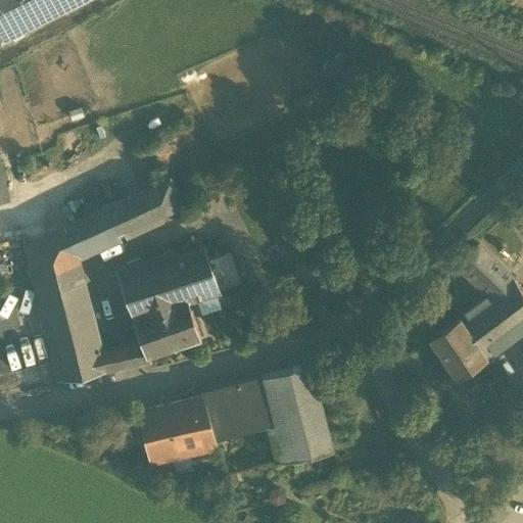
[(0,0),(0,41),(2,44),(90,0),(0,0)]
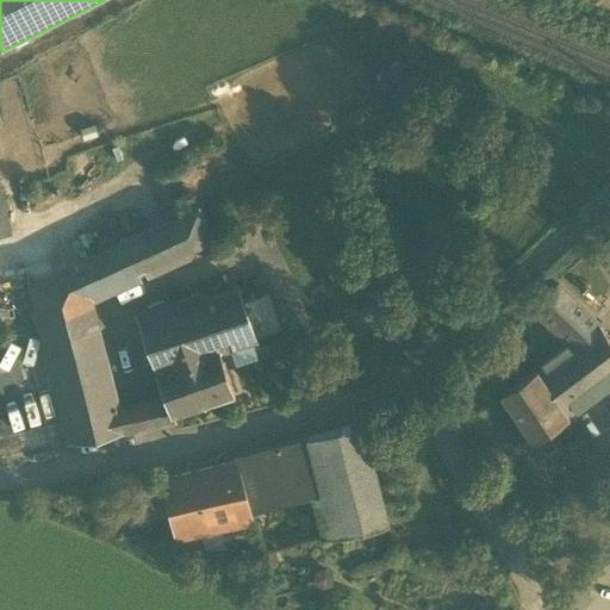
[(0,237),(11,235),(0,190),(0,237)]
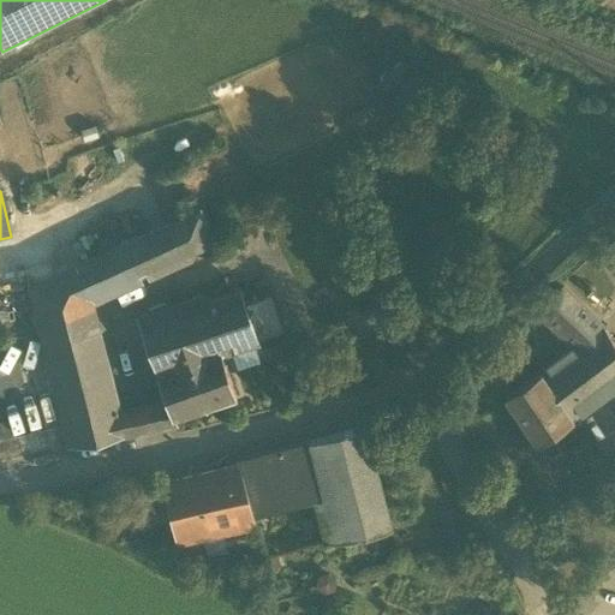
[(29,290),(42,346),(100,332),(93,299),(213,244),(201,210),(29,290)]
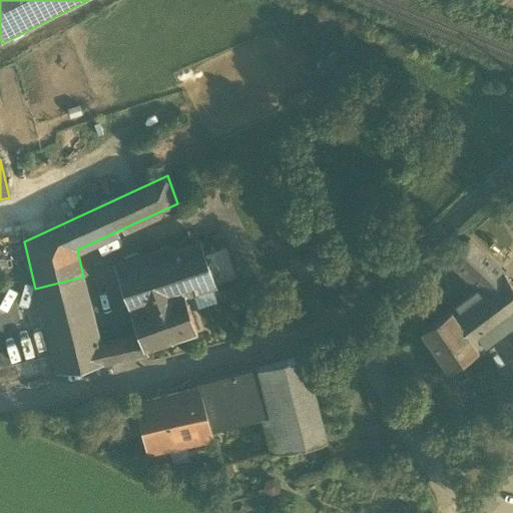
[(449,261),(479,289),(502,274),(499,270),(495,266),(470,241),(449,261)]
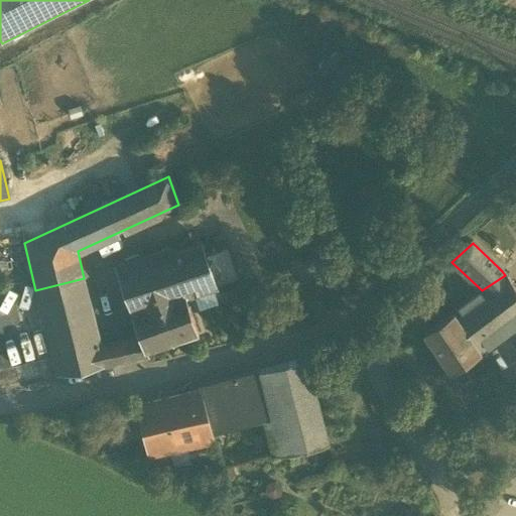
[(206,255),(202,244),(117,272),(132,315),(185,297),(185,299),(217,288),(217,286),(206,255)]
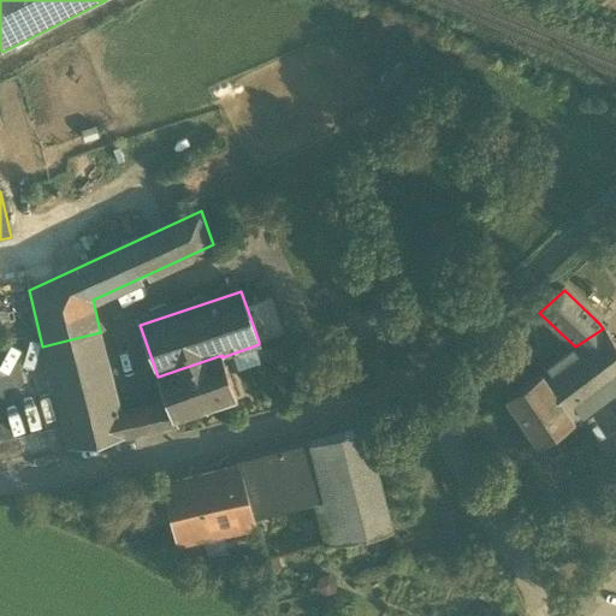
[(246,304),(259,342),(284,332),(272,296),(246,304)]
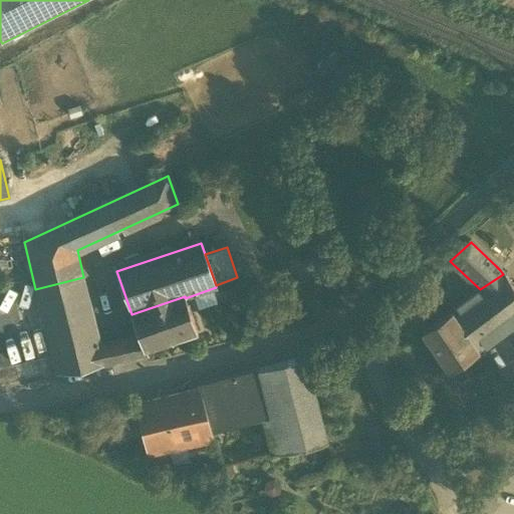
[(513,290),(503,274),(480,289),(453,310),(423,331),(450,371),(480,350),(513,324),(513,290)]
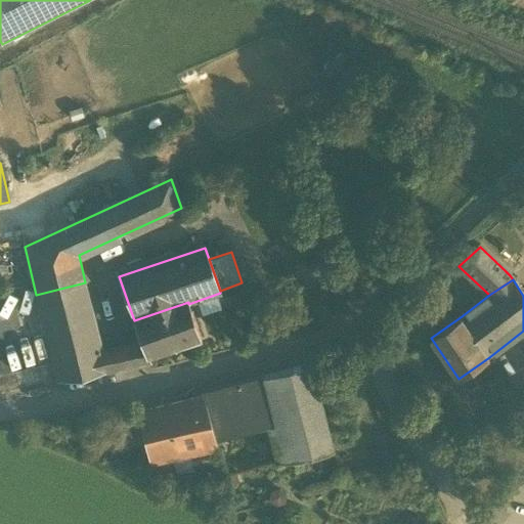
[(58,383),(97,374),(94,354),(103,352),(85,282),(36,295),(58,383)]
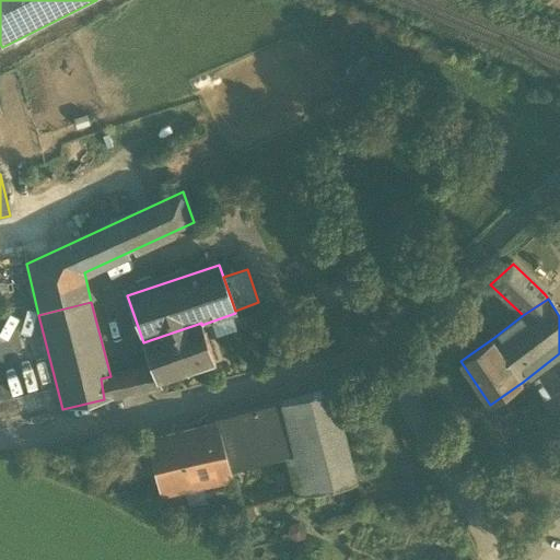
[(153,366),(159,382),(160,382),(214,363),(201,325),(201,323),(143,342),(153,366)]
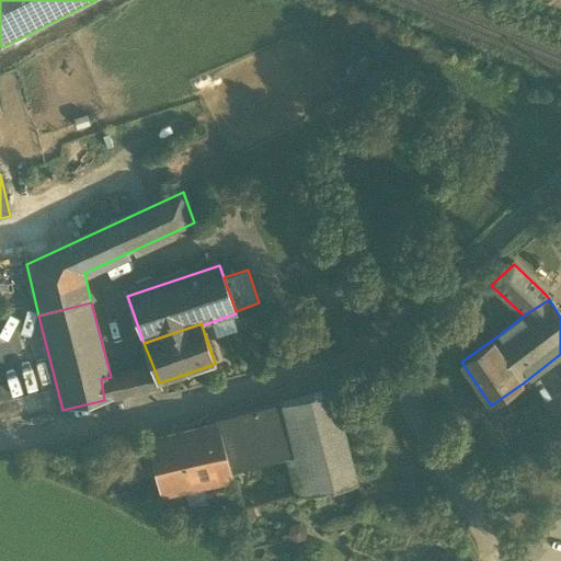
[(153,367),(142,369),(148,391),(161,388),(160,382),(159,382),(153,367)]
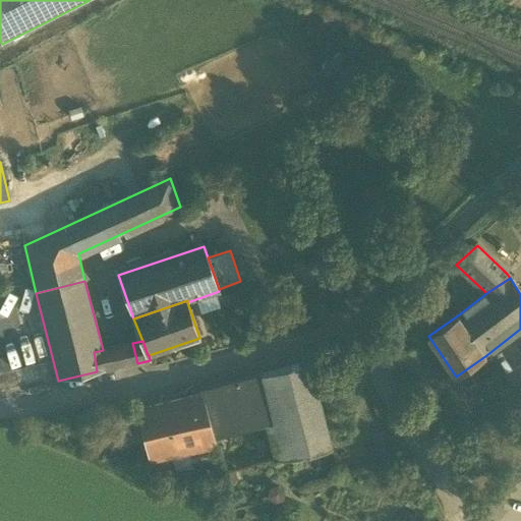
[(122,366),(137,363),(132,343),(118,347),(122,366)]
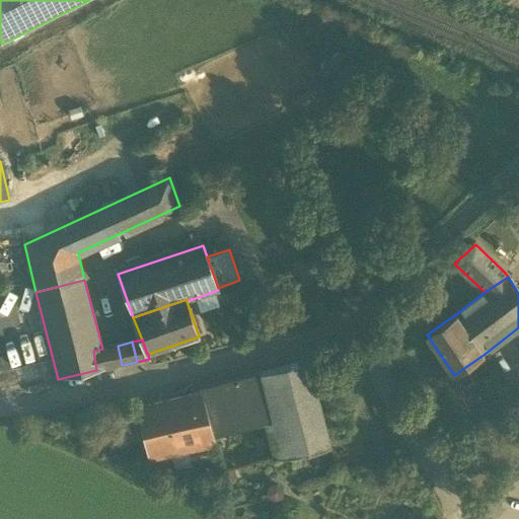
[(96,370),(122,365),(118,346),(102,349),(93,351),(96,370)]
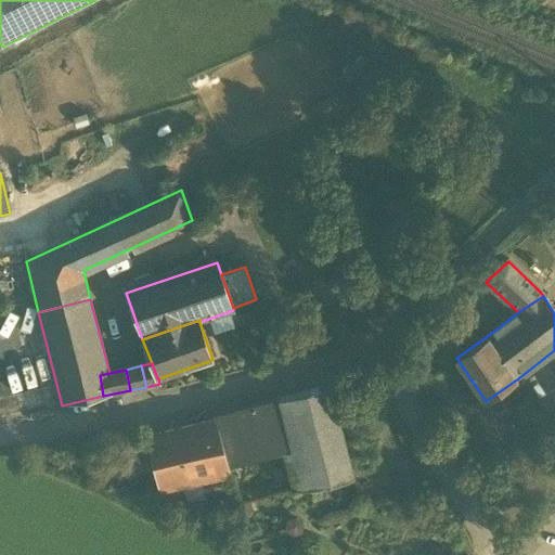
[(289,474),(295,492),(310,489),(355,477),(331,386),(280,400),(270,402),(283,453),(289,474)]
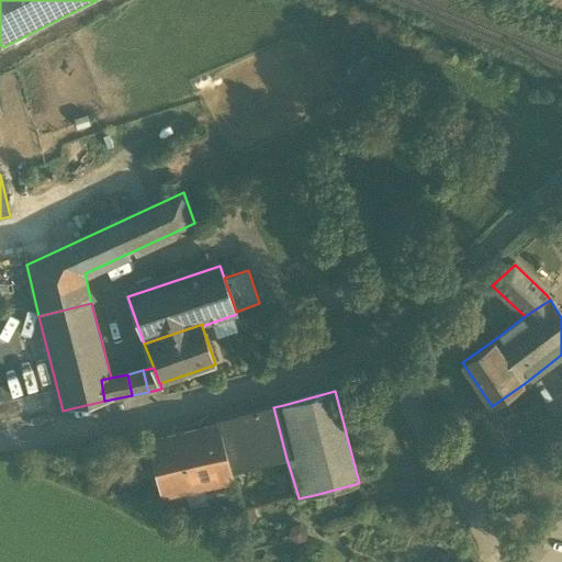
[(217,422),(218,426),(233,473),(287,459),(273,407),(217,422)]
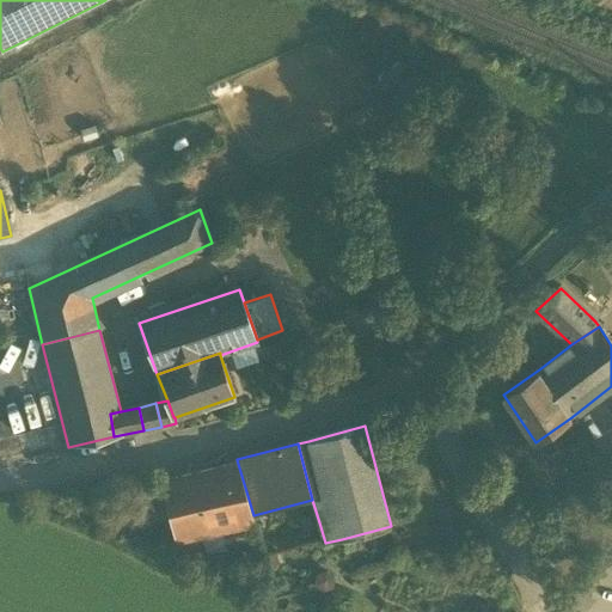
[(230,512),(233,530),(256,524),(254,515),(238,464),(204,472),(215,514),(230,512)]
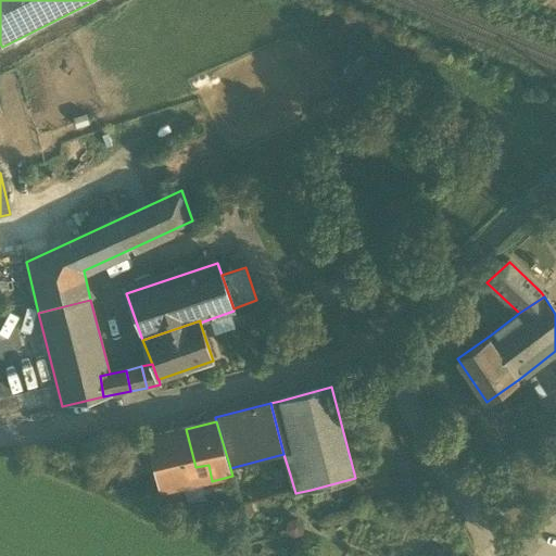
[(147,439),(160,493),(212,481),(209,465),(196,467),(186,429),(147,439)]
